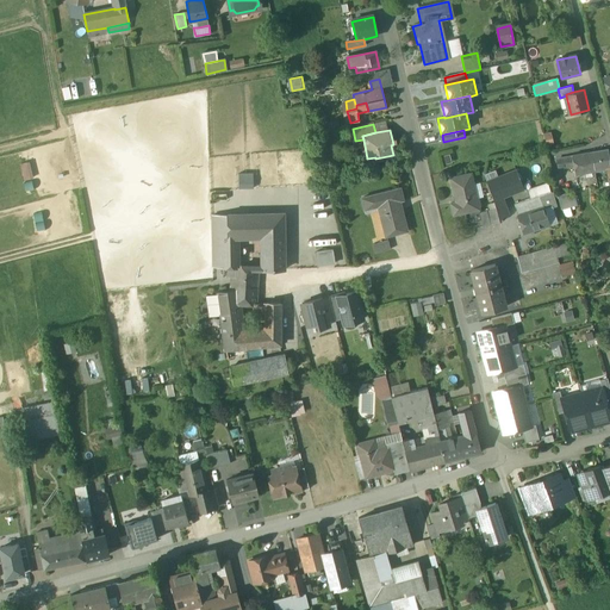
[(609,162),(608,149),(591,153),(593,169),(605,167),(609,166),(609,162)]
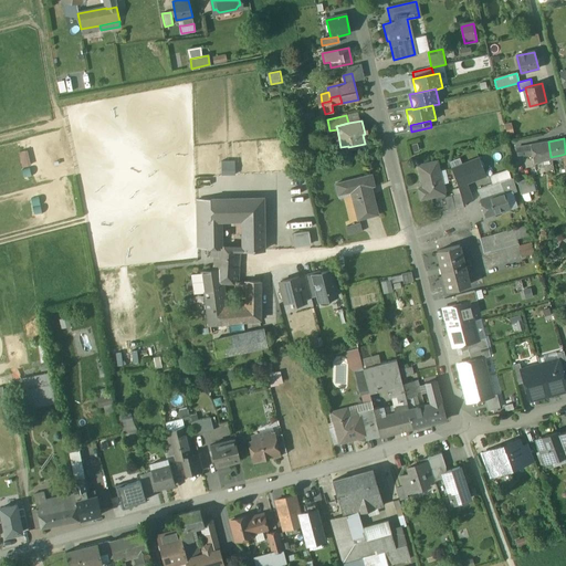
[(548,142),(531,144),(531,145),(532,153),(533,160),(551,157),(548,142)]
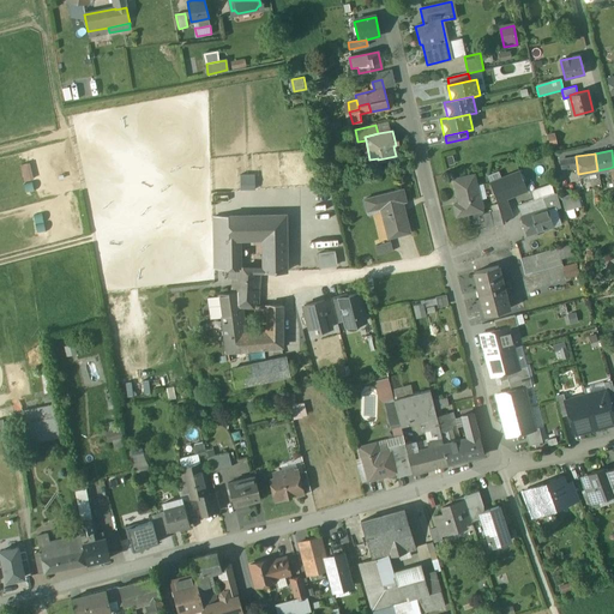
[(576,157),(558,161),(564,188),(570,186),(565,168),(577,166),(576,157)]
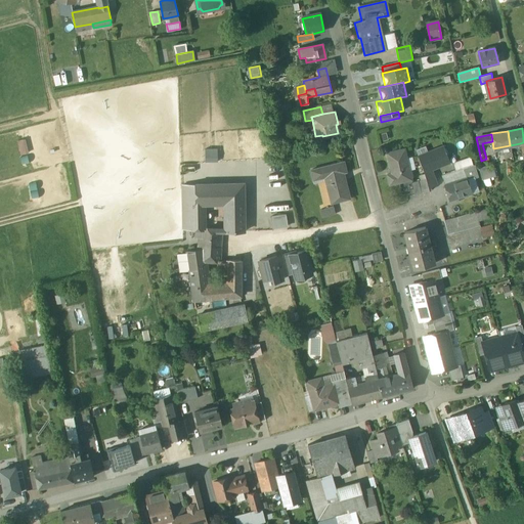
[(443,146),(418,157),(425,175),(426,179),(429,191),(430,191),(437,184),(431,171),(449,164),(443,146)]
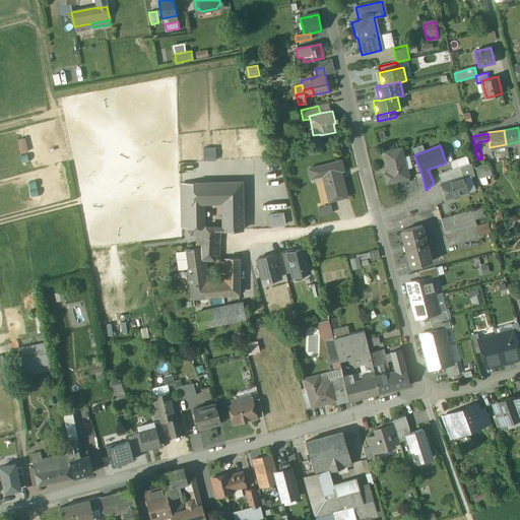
[(216,148),(204,148),(204,163),(216,161),(216,148)]
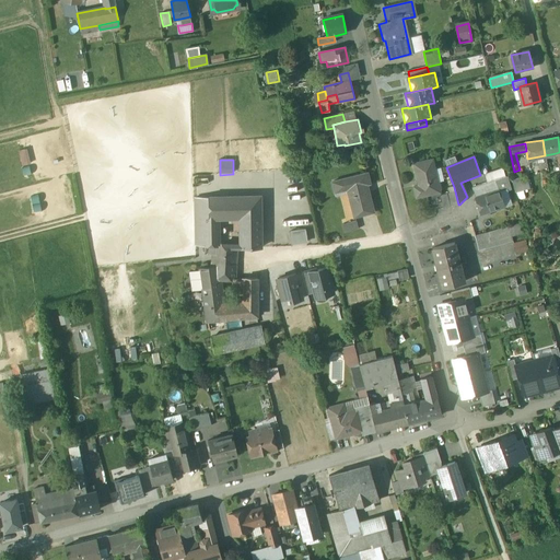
[(432,160),(413,164),(418,186),(413,187),(416,197),(440,193),(432,160)]
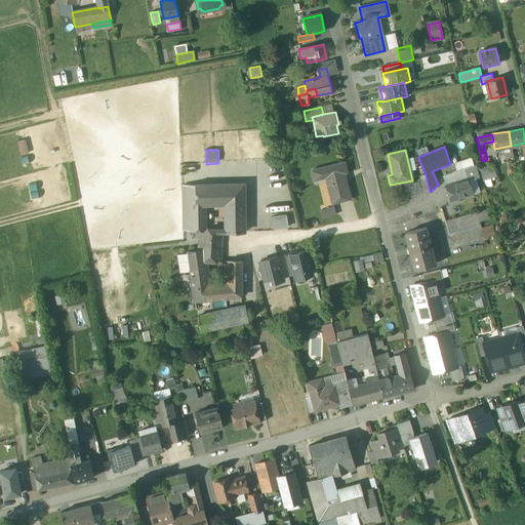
[(345,162),(311,170),(314,180),(325,177),(331,203),(350,199),(344,173),(347,172),(345,162)]
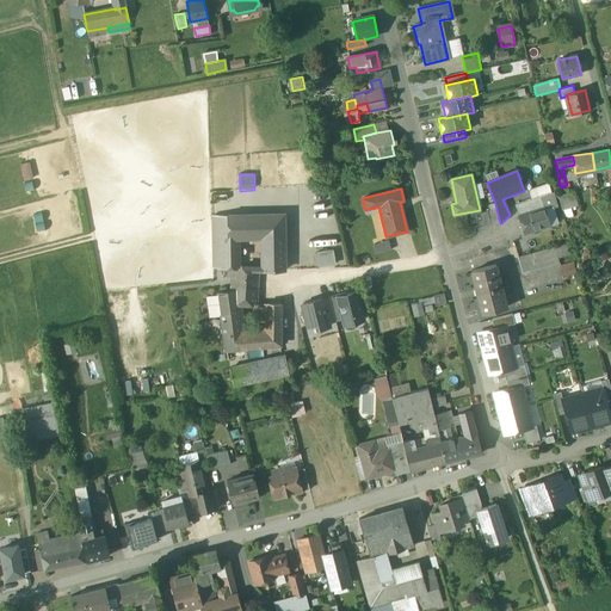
[(551,192),(539,196),(543,208),(550,226),(549,226),(553,238),(563,235),(561,222),(551,192)]
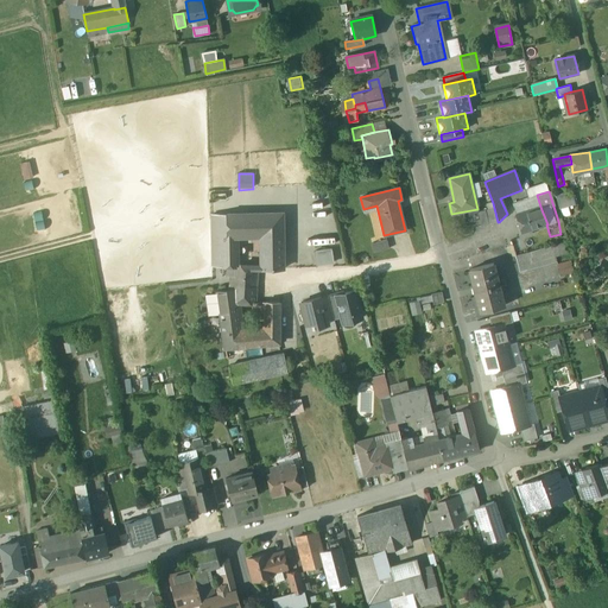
[(557,196),(561,208),(576,204),(572,191),(557,196)]
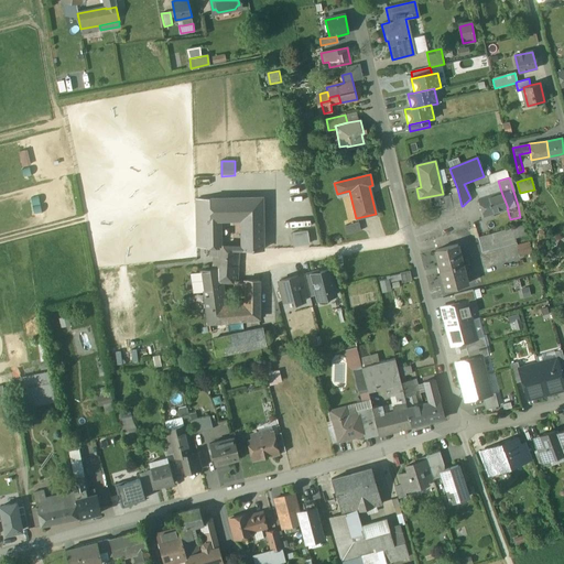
[(498,181),(475,188),(476,192),(479,198),(501,192),(498,181)]
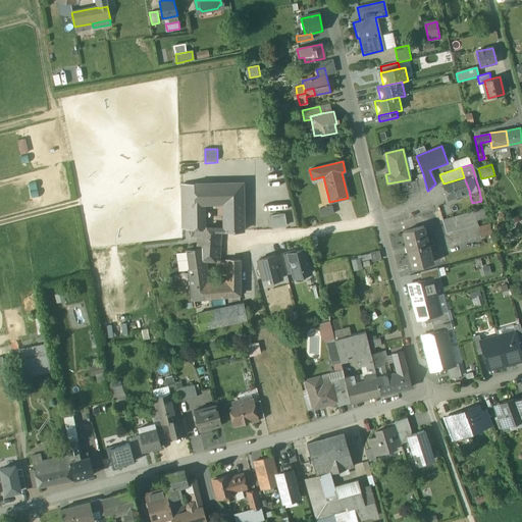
[(444,184),(442,185),(446,193),(448,199),(455,197),(469,193),(470,193),(464,177),(444,184)]
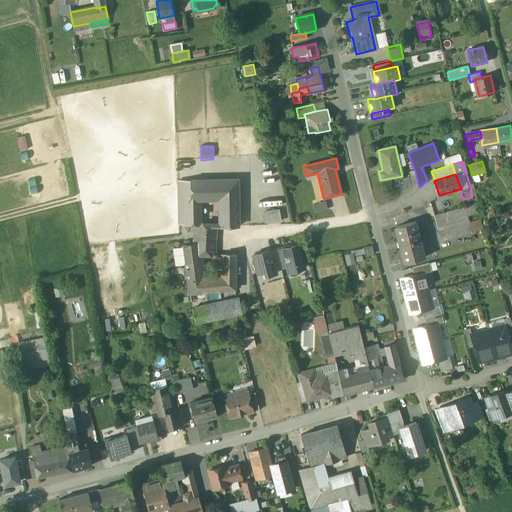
[(416,175),(402,179),(405,191),(419,187),(416,175)]
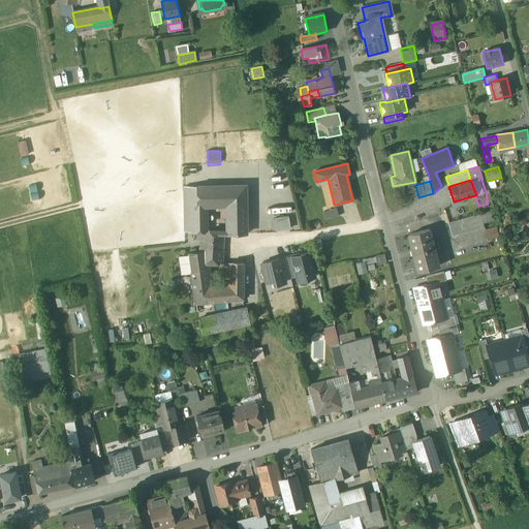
[(245,186),(196,187),(195,207),(206,206),(225,206),(226,206),(246,206),(245,186)]
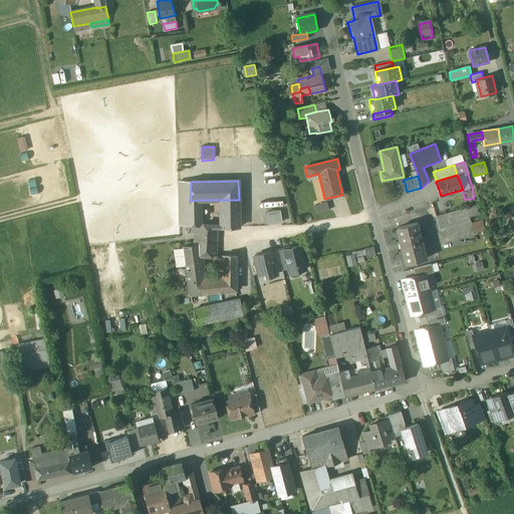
[(191,182),(179,182),(180,225),(188,225),(192,226),(196,226),(196,225),(200,225),(200,200),(190,201),(191,182)]
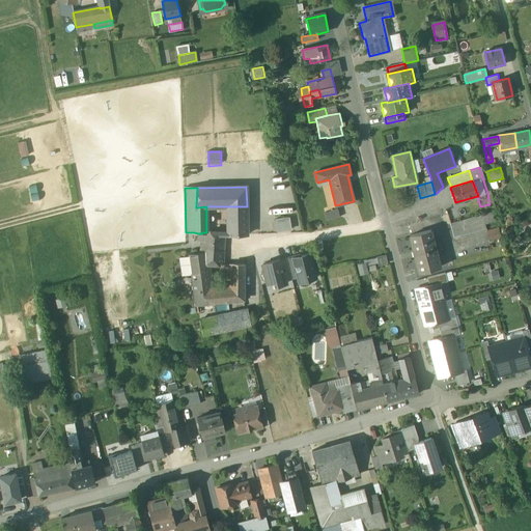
[(490,204),(480,206),(482,215),(483,215),(485,225),(494,222),(490,204)]
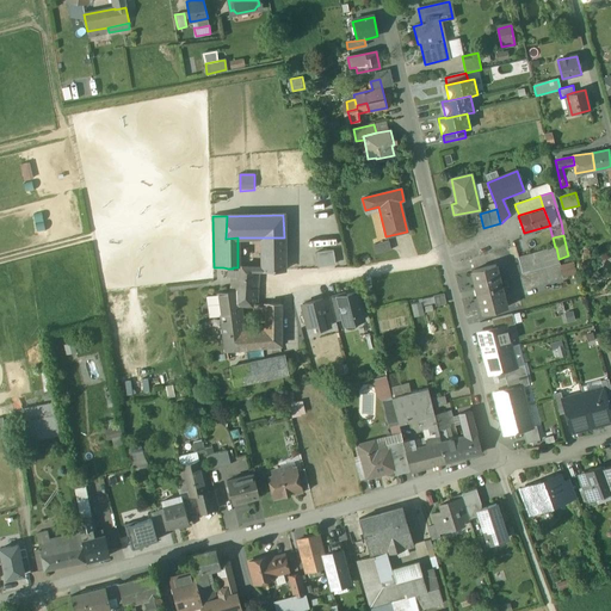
[(284,238),(261,238),(263,260),(263,270),(273,270),(284,270),(284,238)]
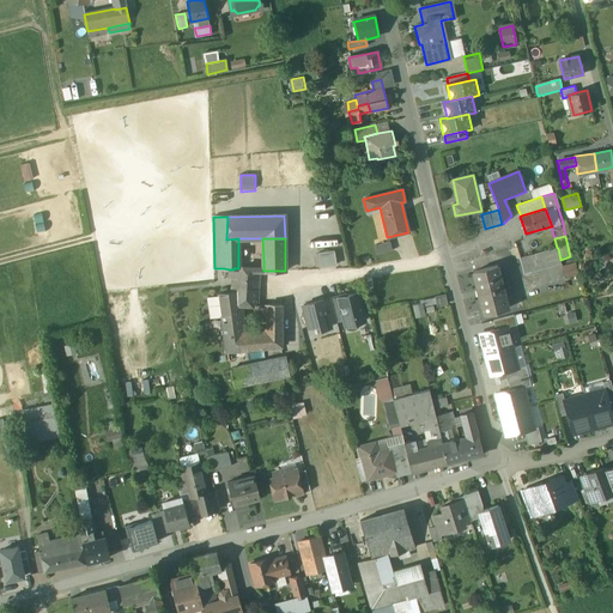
[(389,241),(374,246),(376,255),(392,250),(389,241)]
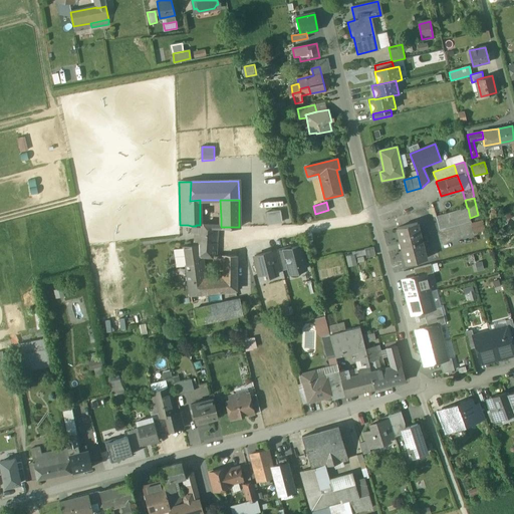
[(467,208),(436,217),(440,231),(471,222),(470,218),(468,208),(467,208)]
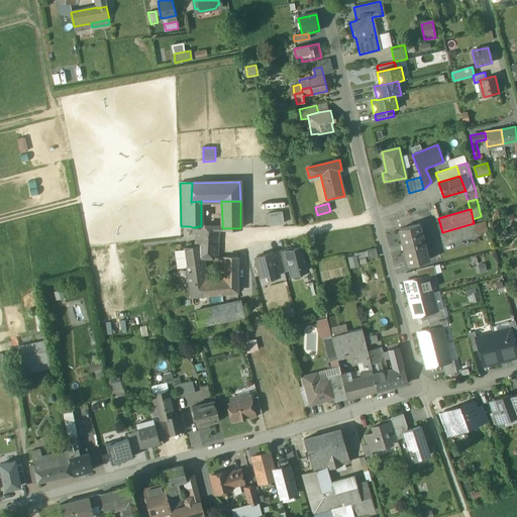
[(282,211),(267,214),(269,225),(283,223),(282,211)]
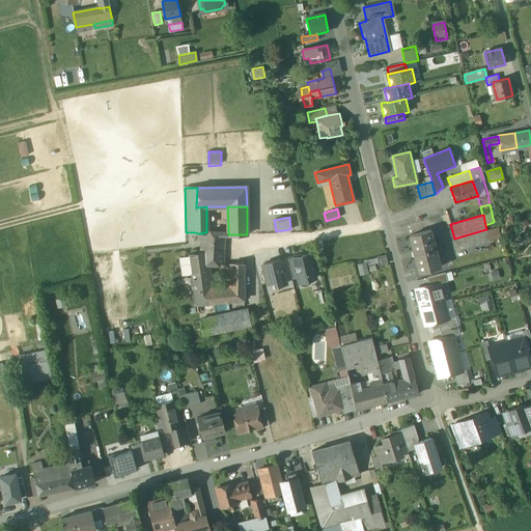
[(491,240),(501,238),(498,227),(487,229),(491,240)]
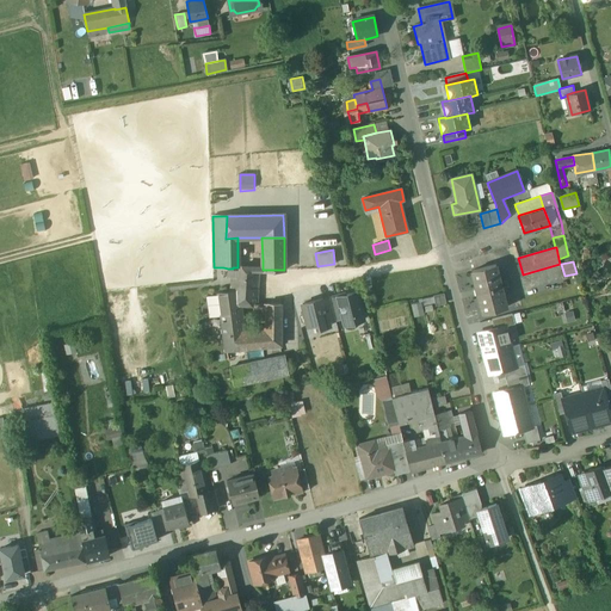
[(506,308),(495,265),(470,271),(475,289),(476,296),(477,296),(482,314),(506,308)]
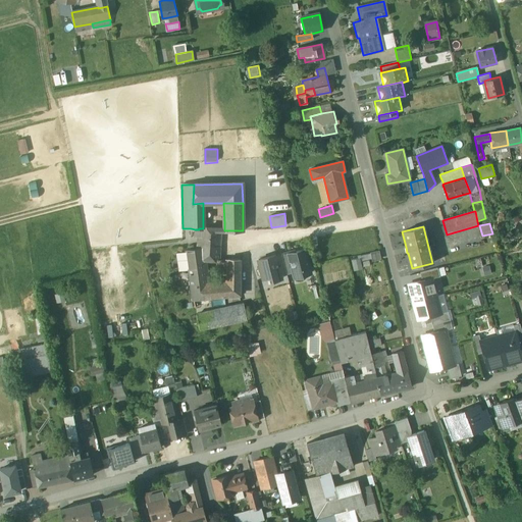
[(203,228),(199,228),(199,229),(198,237),(197,245),(220,246),(221,230),(203,228)]
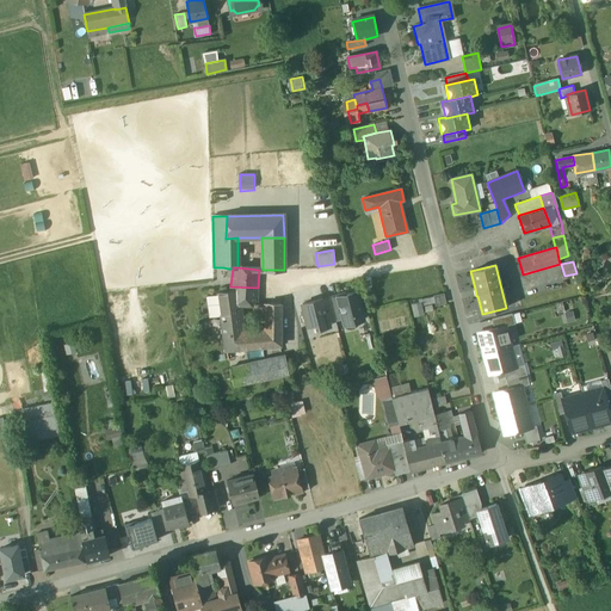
[(258,288),(230,287),(230,292),(218,294),(220,303),(238,304),(257,304),(258,288)]
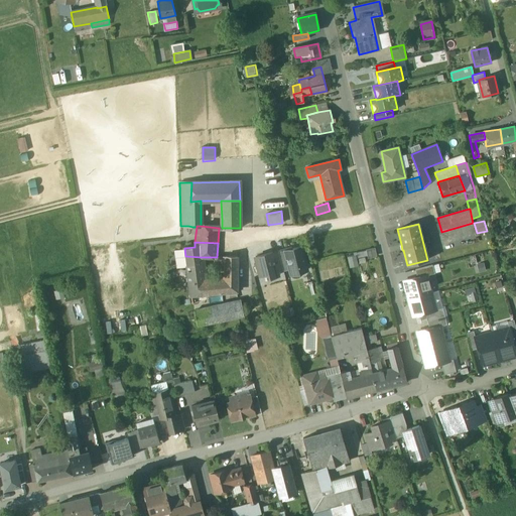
[(301,247),(284,251),(284,252),(289,269),(290,274),(300,271),(298,267),(305,265),(305,263),(307,262),(305,256),(303,256),(301,247)]
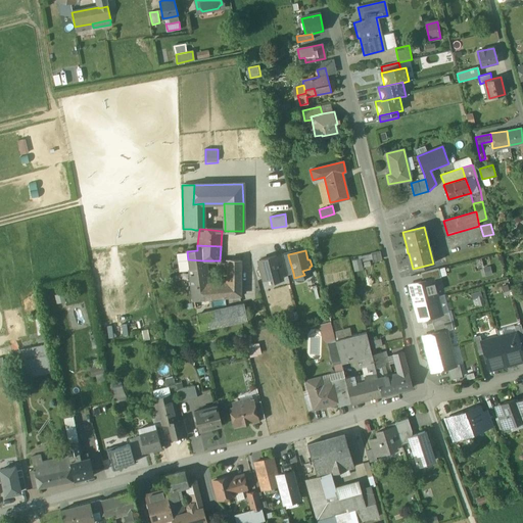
[(281,275),(277,260),(276,255),(258,260),(264,280),(272,277),(273,281),(282,279),(281,275)]
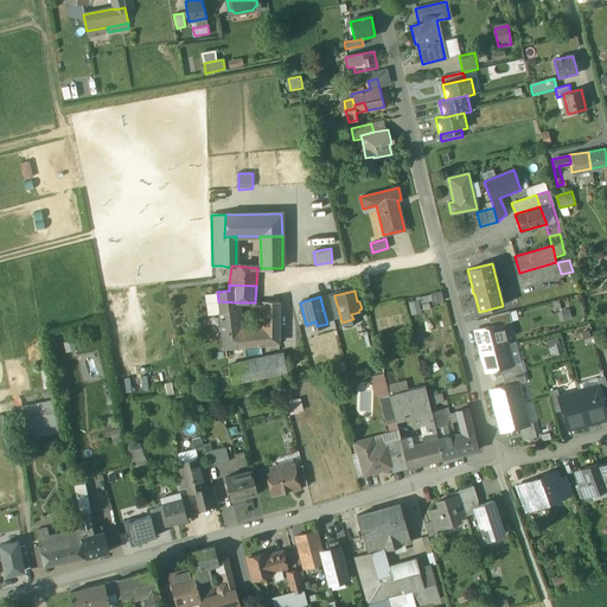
[(334,296),(327,298),(328,301),(333,317),(333,318),(340,317),(334,296)]
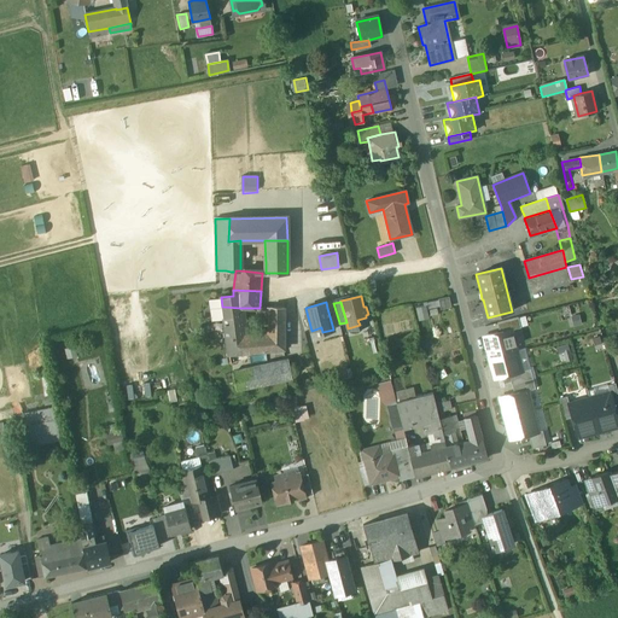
[(240,308),(222,307),(225,328),(233,327),(243,326),(240,308)]
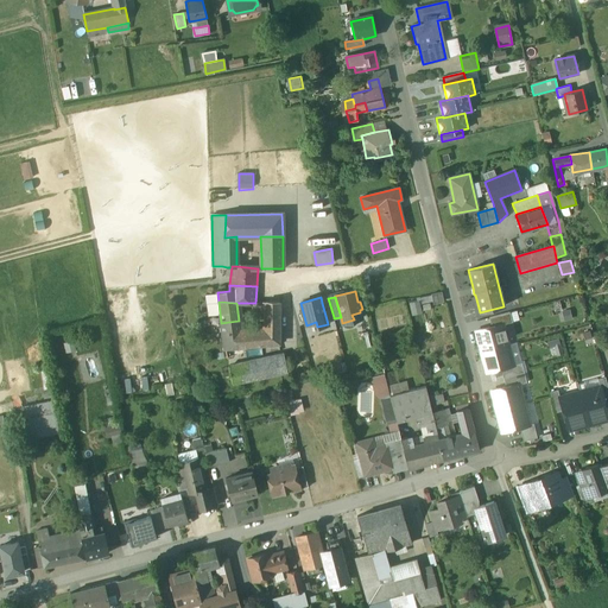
[(329,302),(322,303),(327,320),(334,317),(329,302)]
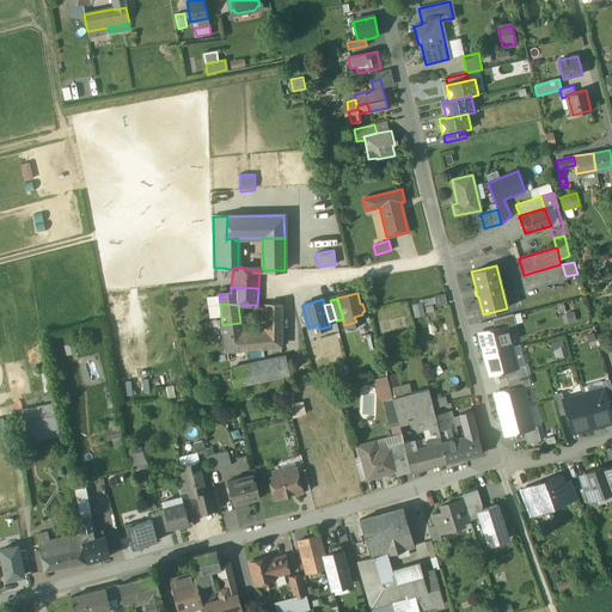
[(422,304),(414,306),(416,317),(424,314),(422,304)]
